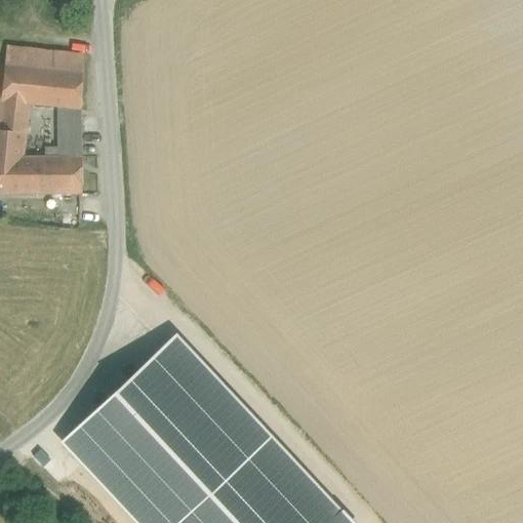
[(89,16),(77,15),(75,31),(87,33),(89,16)]
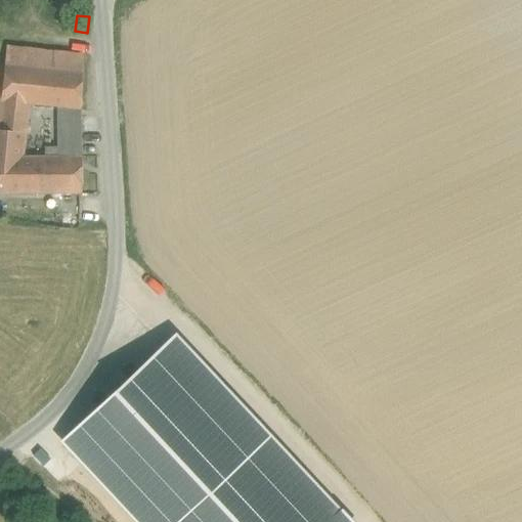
[(24,66),(83,72),(85,53),(26,47),(24,66)]
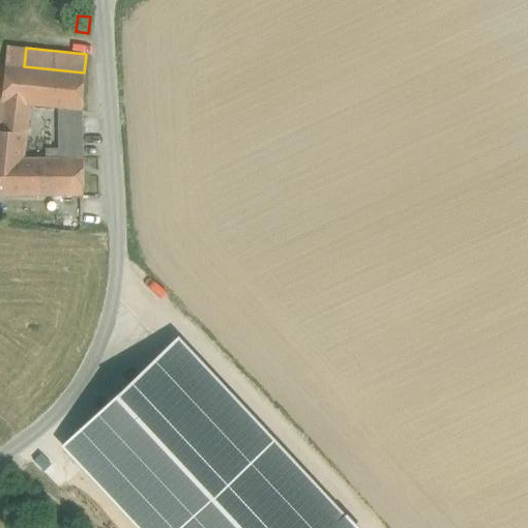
[(0,63),(0,100),(31,105),(60,107),(82,110),(84,72),(24,66),(0,63)]
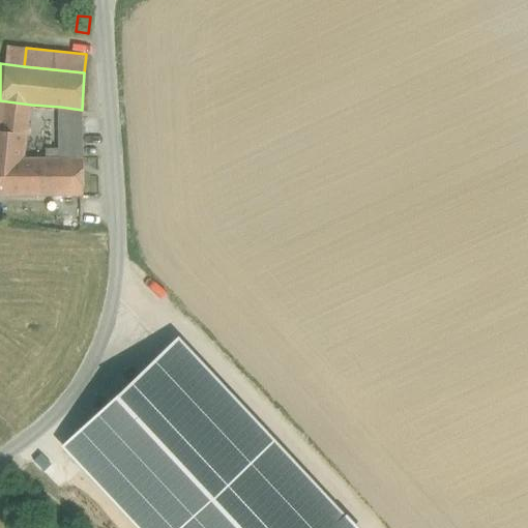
[(0,100),(0,115),(29,119),(31,105),(0,100)]
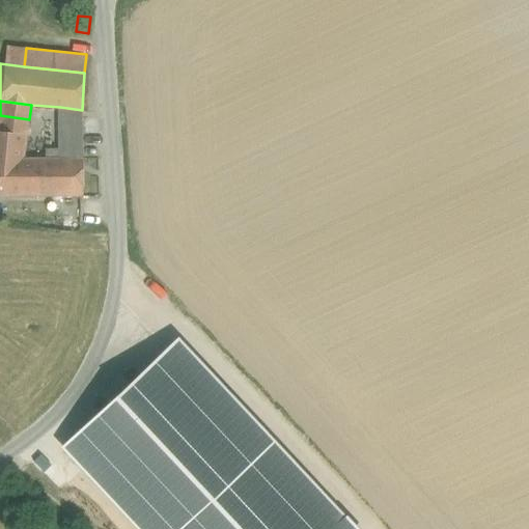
[(60,107),(60,119),(82,118),(82,110),(60,107)]
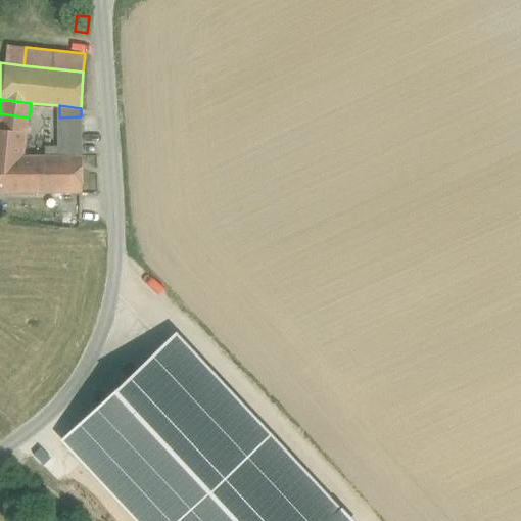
[(29,117),(0,113),(0,156),(24,155),(29,117)]
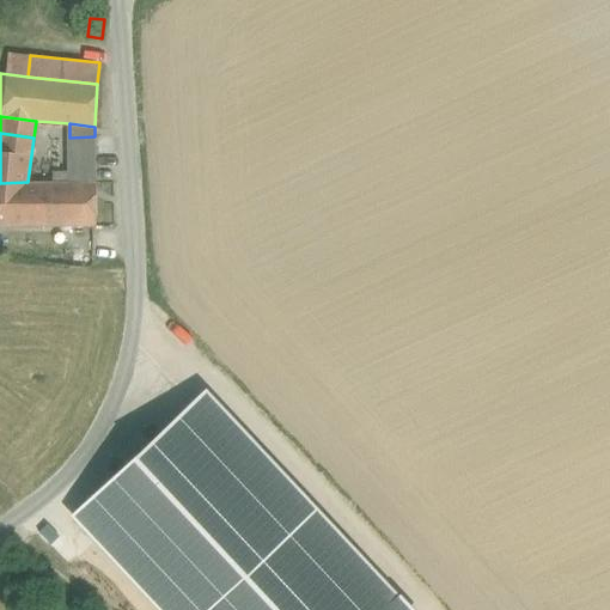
[(95,136),(69,138),(71,170),(55,171),(55,182),(97,181),(95,136)]
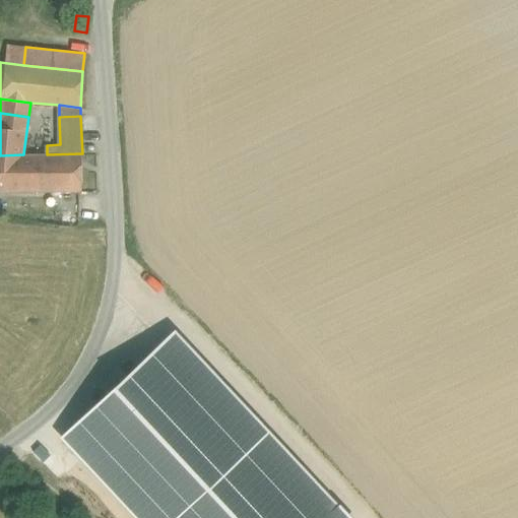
[(47,154),(35,154),(36,191),(83,189),(82,153),(47,154)]
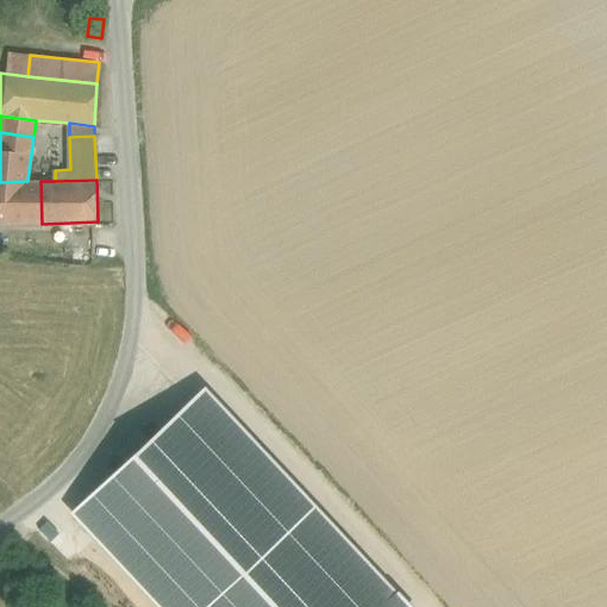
[(0,182),(0,224),(42,224),(41,181),(27,181),(0,182)]
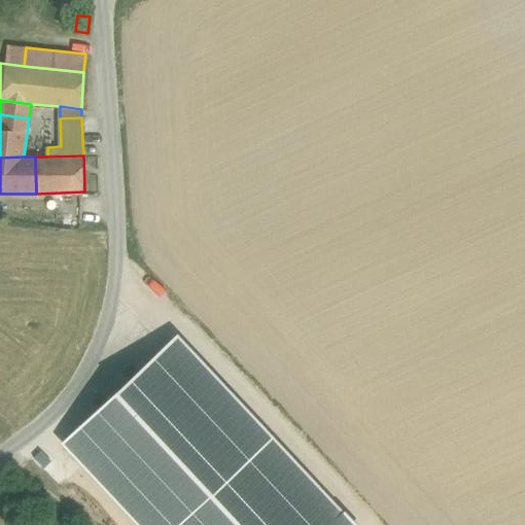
[(356,524),(177,335),(61,444),(136,524),(356,524)]
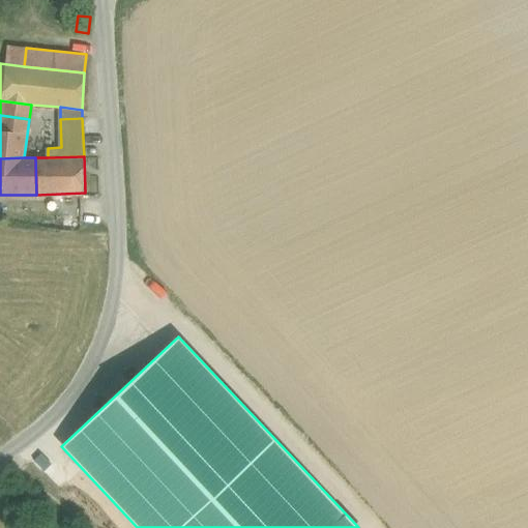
All buildings are outlined.
